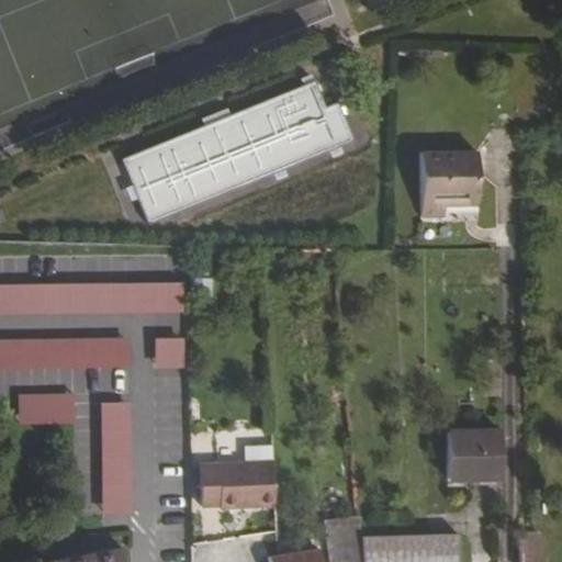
[(471,206),(471,149),(414,149),(414,213),(437,212),(437,204),(446,204),(446,206),(471,206)]
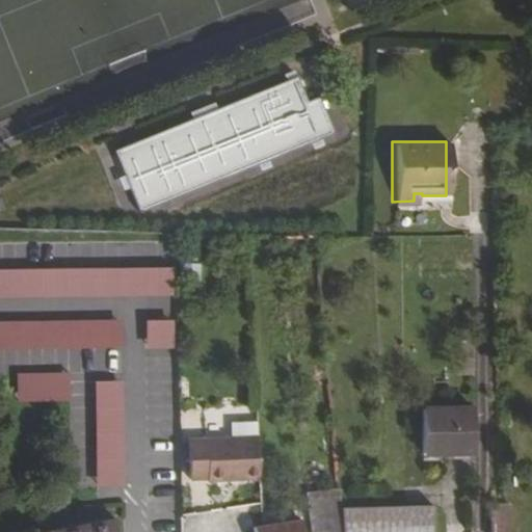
[(0,296),(175,295),(174,266),(0,267),(0,296)]
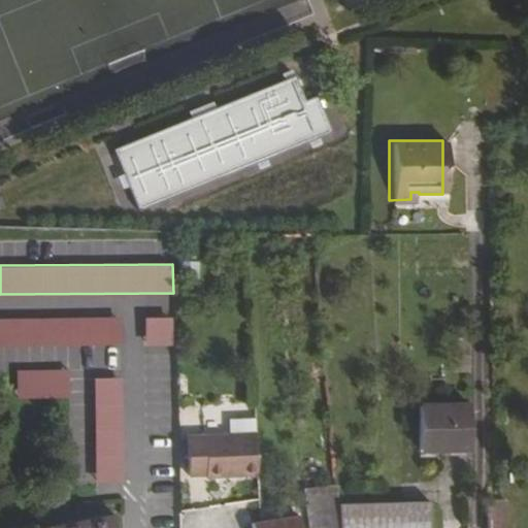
[(122,315),(0,317),(0,345),(122,343),(122,315)]
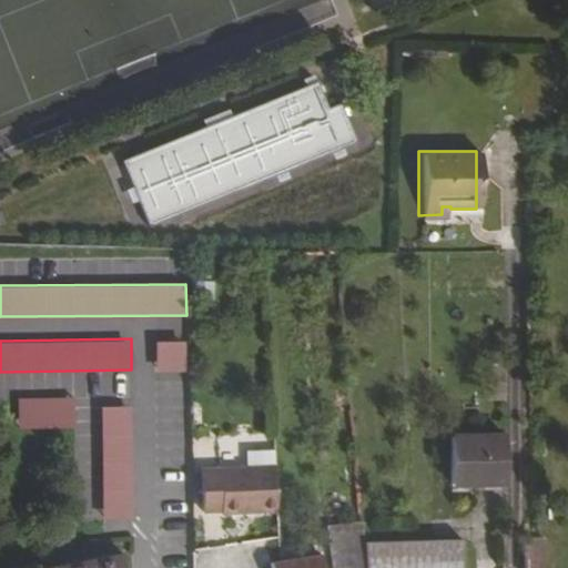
[(156,372),(188,371),(186,340),(156,341),(156,372)]
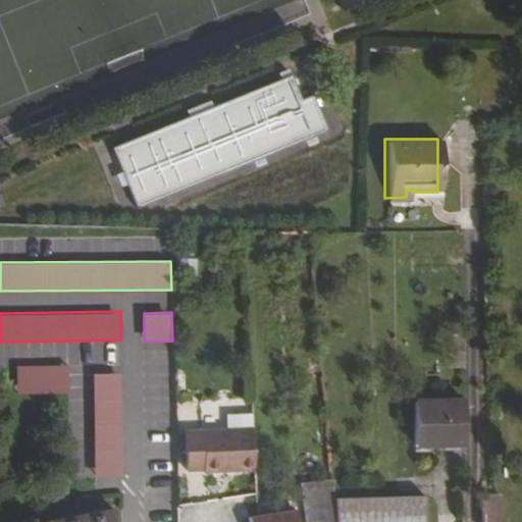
[(69,394),(69,365),(16,364),(15,393),(69,394)]
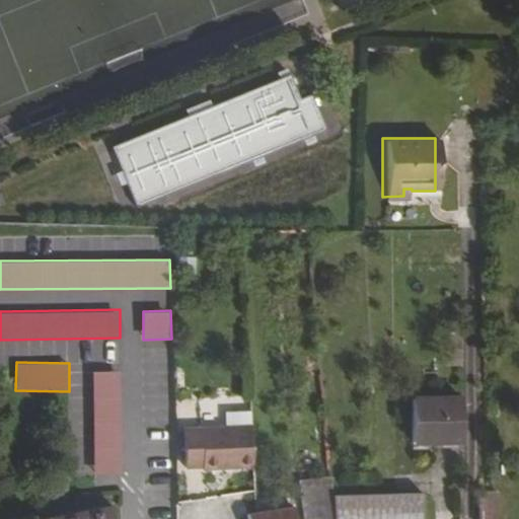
[(93,371),(95,473),(124,473),(122,371),(93,371)]
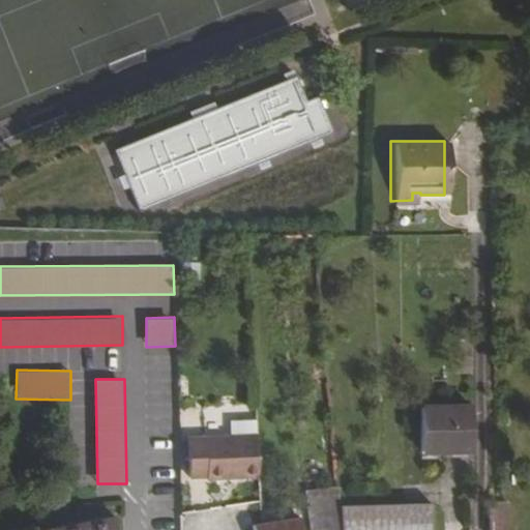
[(471,406),(420,406),(420,450),(470,449),(471,406)]
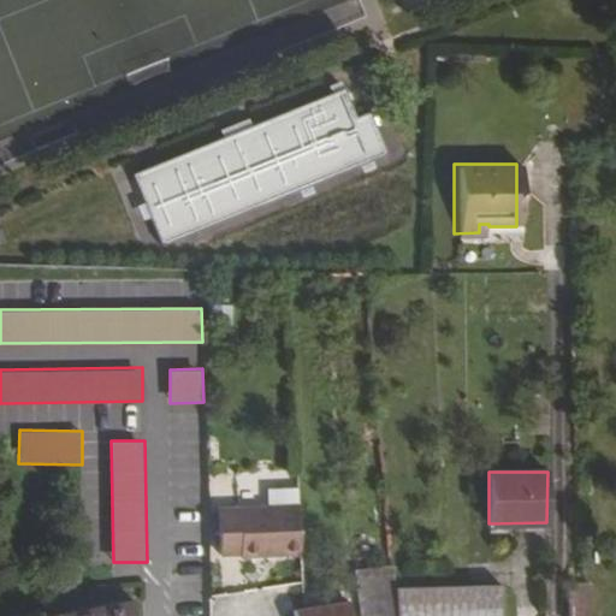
[(237,556),(297,556),(297,508),(215,509),(217,554),(237,554),(237,556)]
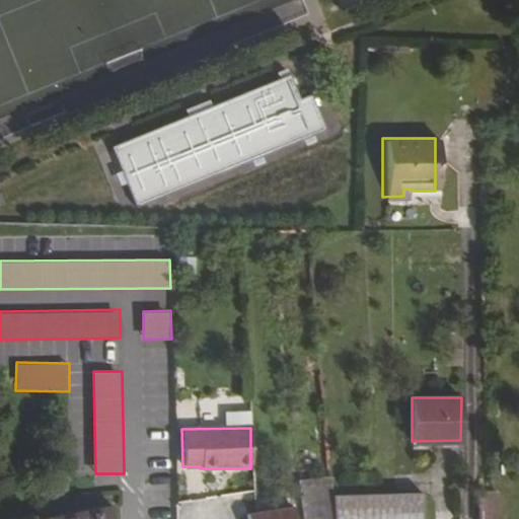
[(486,486),(480,486),(480,518),(495,518),(496,518),(494,484),(486,486)]
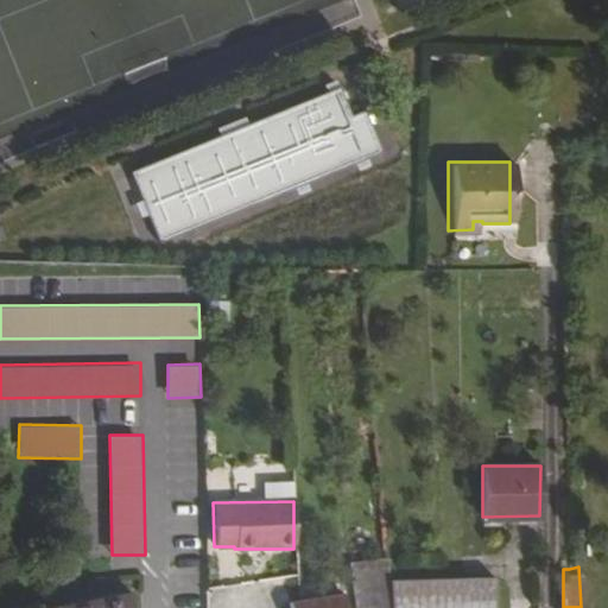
[(458,575),(435,577),(436,607),(492,607),(491,572),(458,575)]
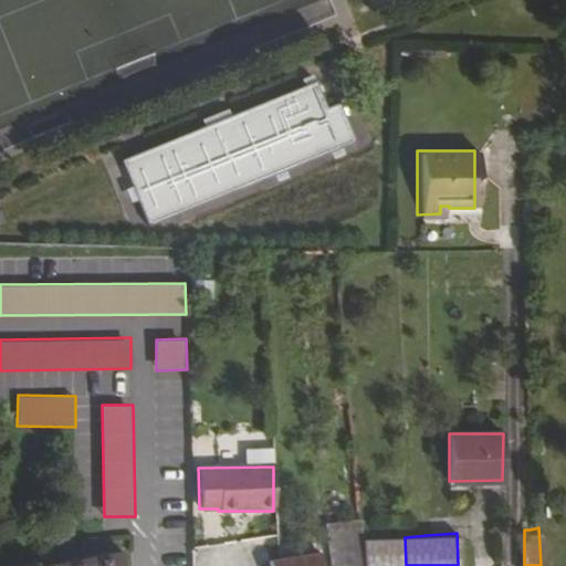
[(406,565),(405,537),(360,542),(362,565),(406,565)]
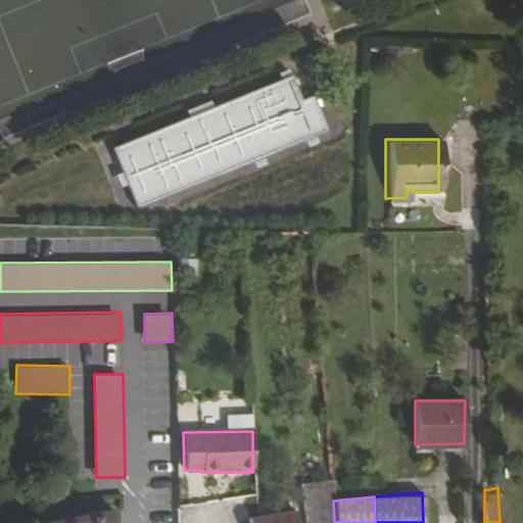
[(253,515),(245,516),(245,522),(293,522),(291,509),(253,515)]
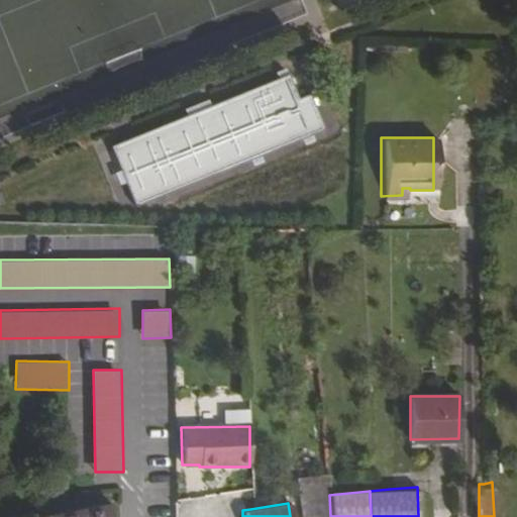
[(111,516),(111,504),(38,516),(111,516)]
